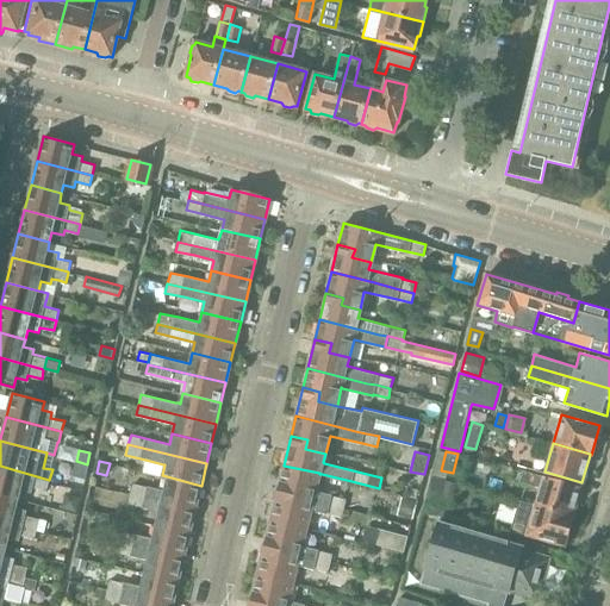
[(73,475),(85,478),(88,466),(76,463),(73,475)]
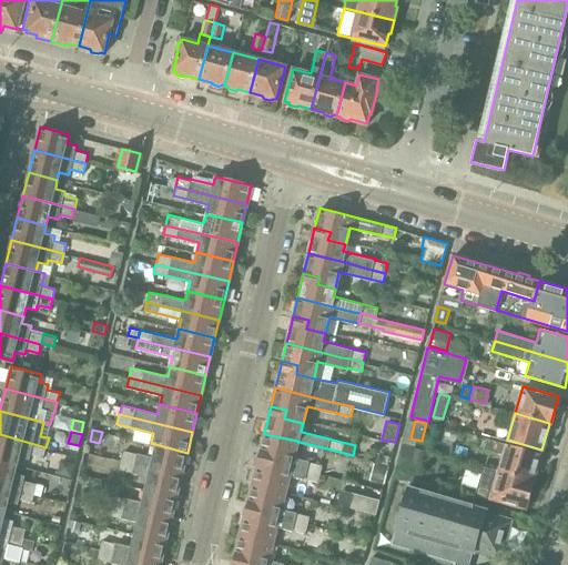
[(0,434),(0,458),(18,464),(20,456),(29,458),(30,454),(43,456),(46,447),(0,434)]
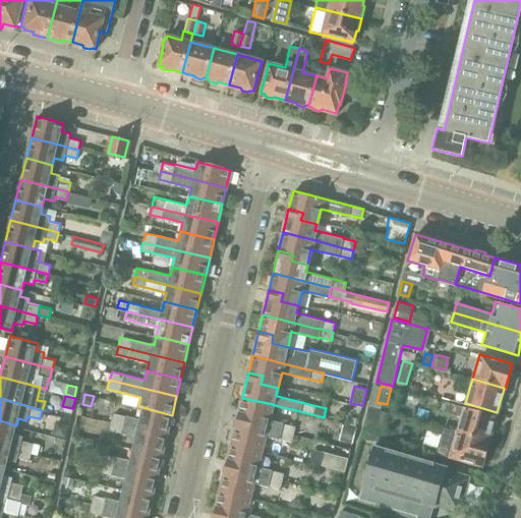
[(242,398),(237,419),(275,428),(283,430),(293,434),(295,425),(284,423),(284,422),(270,418),(273,405),(273,404),(242,398)]
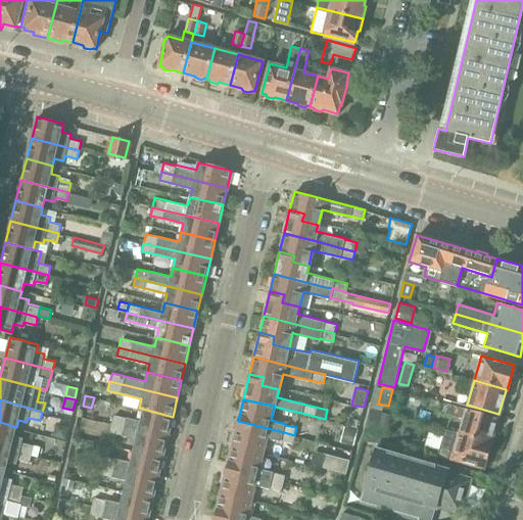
[(448,403),(445,413),(462,418),(463,418),(458,432),(490,442),(490,441),(497,417),(448,403)]
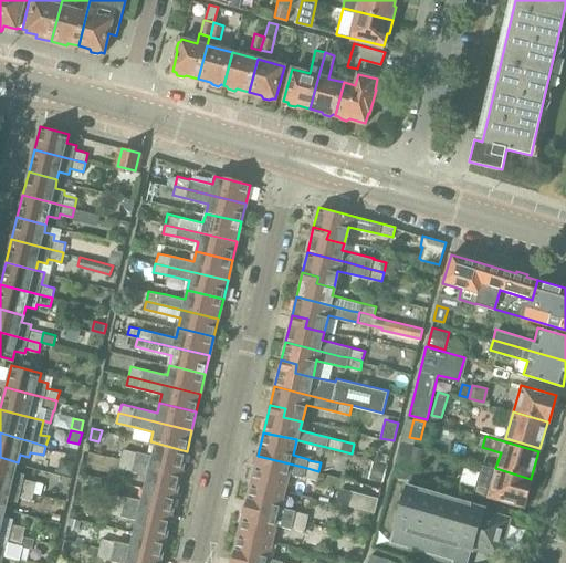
[(413,444),(401,440),(394,472),(406,476),(413,444)]
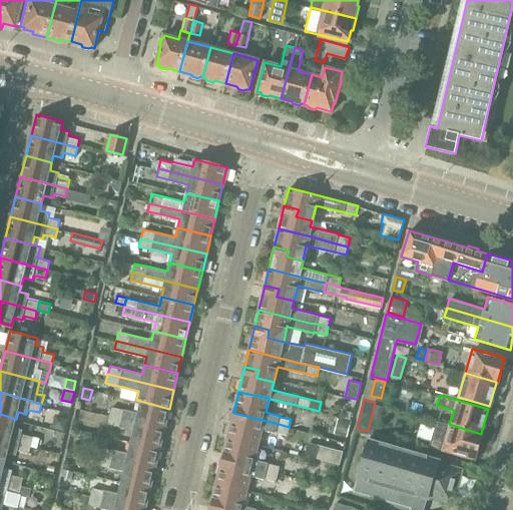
[(111,406),(109,415),(164,428),(169,409),(140,401),(137,412),(124,409),(123,409),(111,406)]
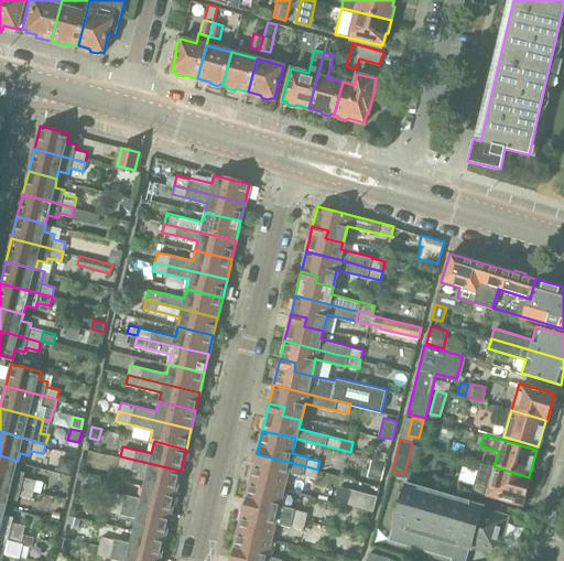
[(257,454),(250,481),(283,488),(286,472),(288,472),(302,475),(303,475),(315,478),(317,470),(306,466),(297,464),(257,454)]
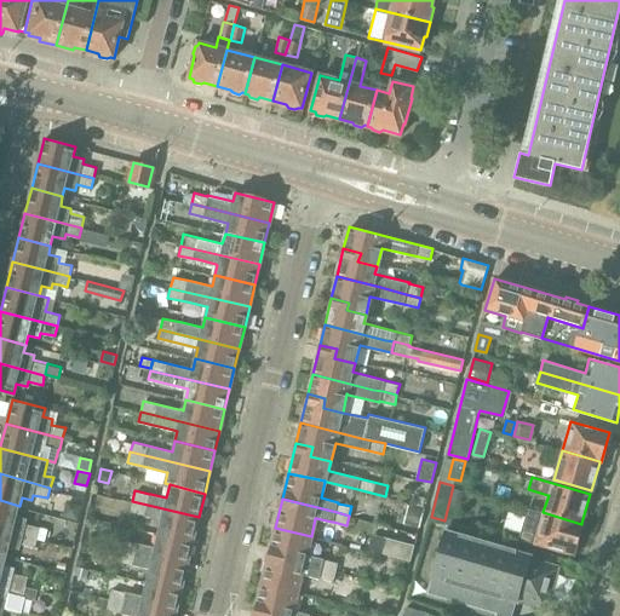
[(0,500),(0,527),(38,536),(40,527),(27,523),(28,517),(17,516),(19,506),(0,500)]
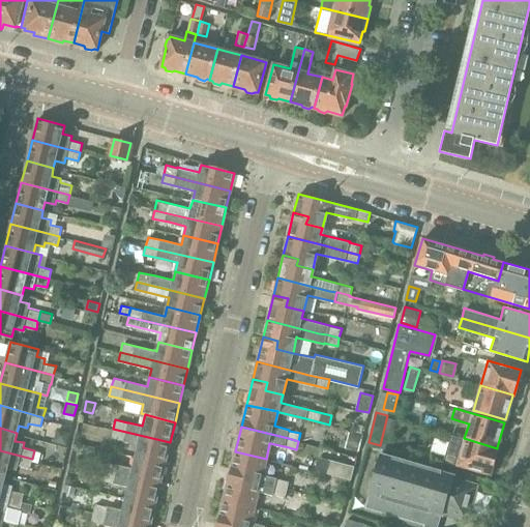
[(68,432),(57,429),(54,440),(66,443),(68,432)]
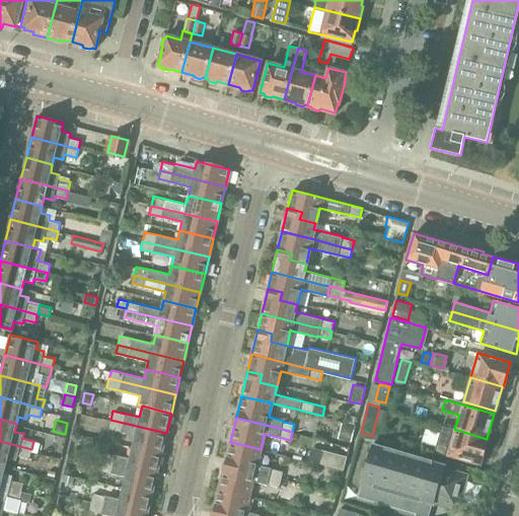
[(110,420),(108,428),(121,431),(121,432),(135,435),(132,447),(161,455),(163,444),(166,433),(110,420)]
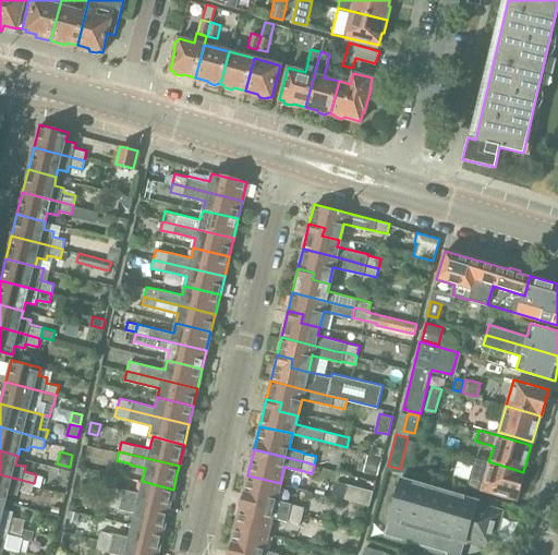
[(363,471),(377,474),(381,457),(367,454),(363,471)]
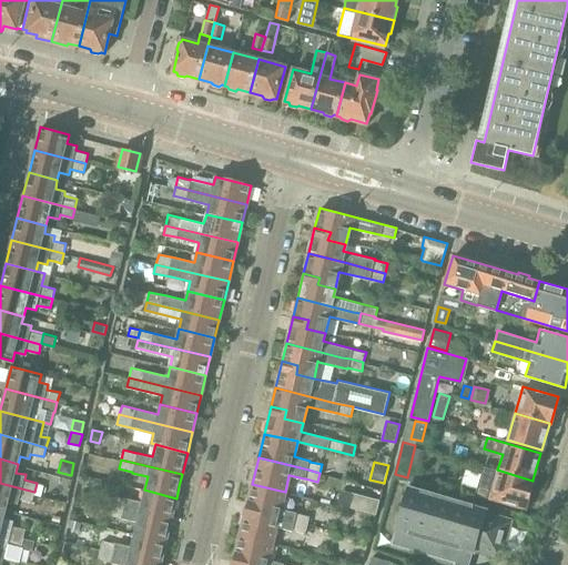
[(484,466),(476,493),(526,507),(534,480),(533,480),(533,481),(497,470),(484,466)]
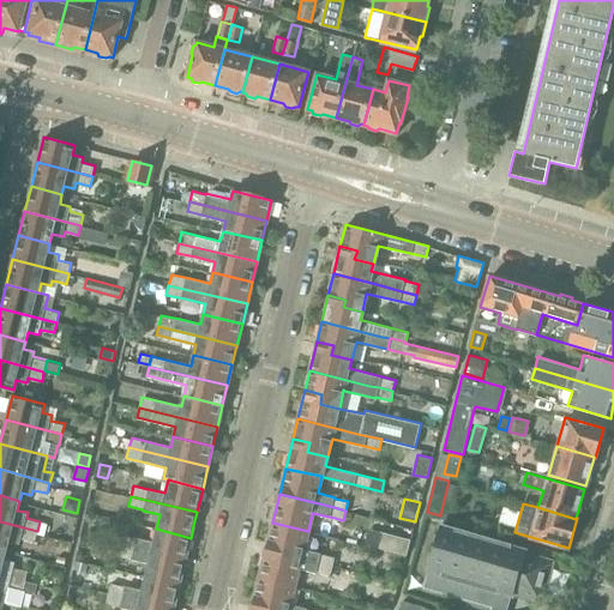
[(0,521),(0,548),(7,550),(10,542),(19,544),(20,539),(35,542),(37,531),(0,521)]
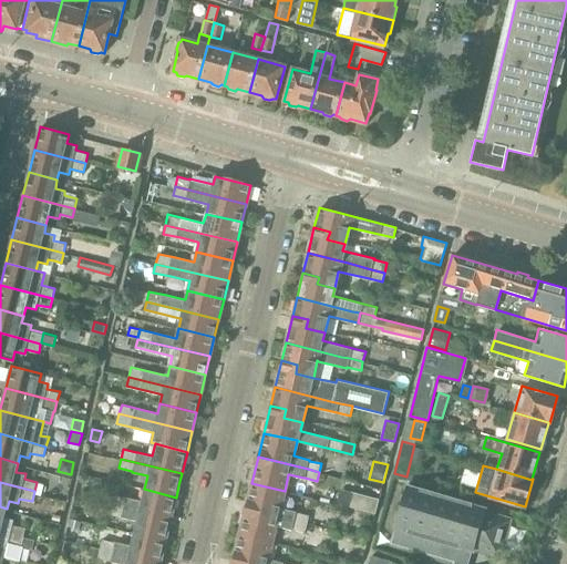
[(251,483),(245,509),(287,519),(295,521),(307,524),(309,514),(296,511),(281,508),(280,506),(285,491),(251,483)]
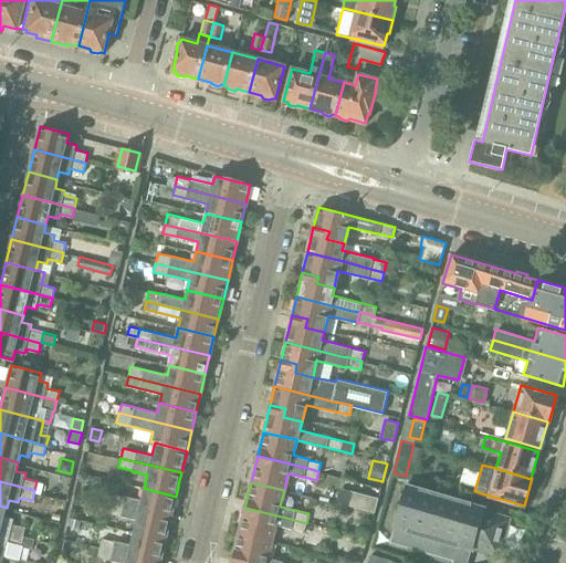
[(392,524),(396,524),(391,541),(453,559),(452,562),(467,562),(471,550),(473,550),(473,548),(499,554),(509,518),(484,510),(484,508),(405,485),(392,524)]
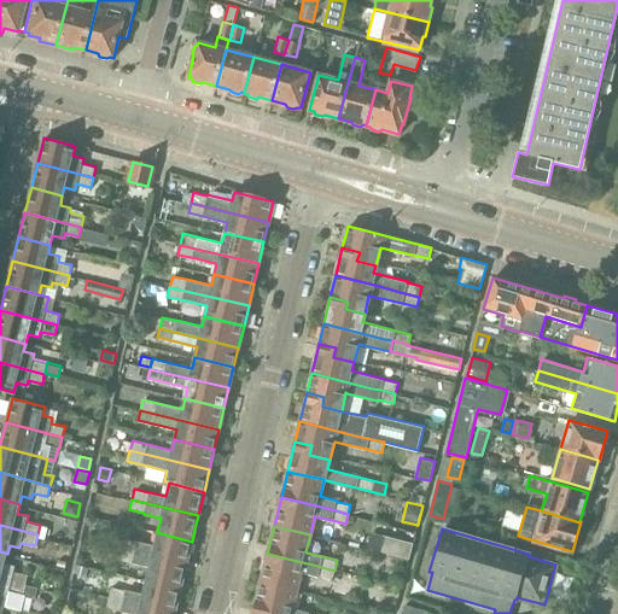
[(122,538),(120,548),(186,563),(192,542),(157,532),(155,545),(138,541),(138,542),(122,538)]
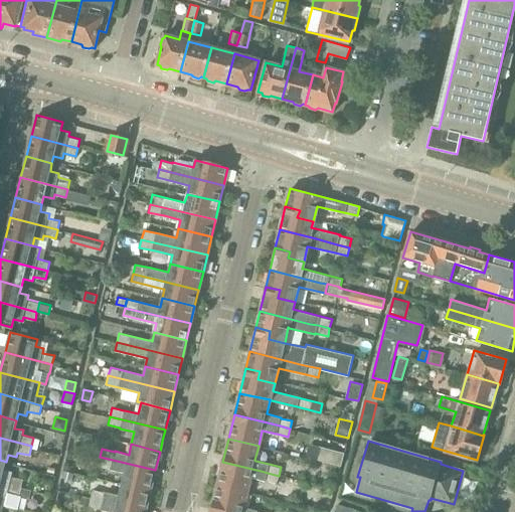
[(321,446),(318,459),(341,466),(344,452),(321,446)]
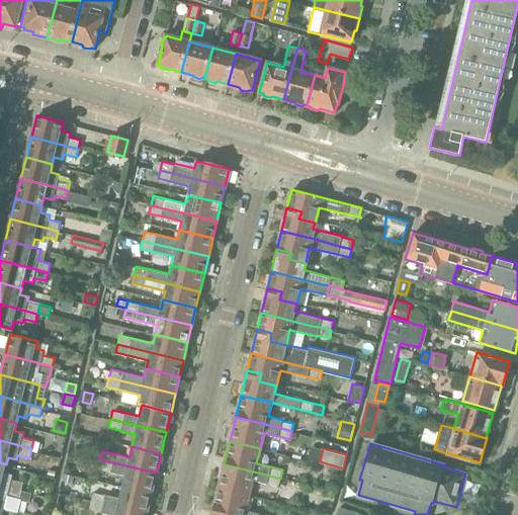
[(100,459),(98,467),(111,470),(111,471),(124,475),(122,486),(151,493),(156,473),(100,459)]
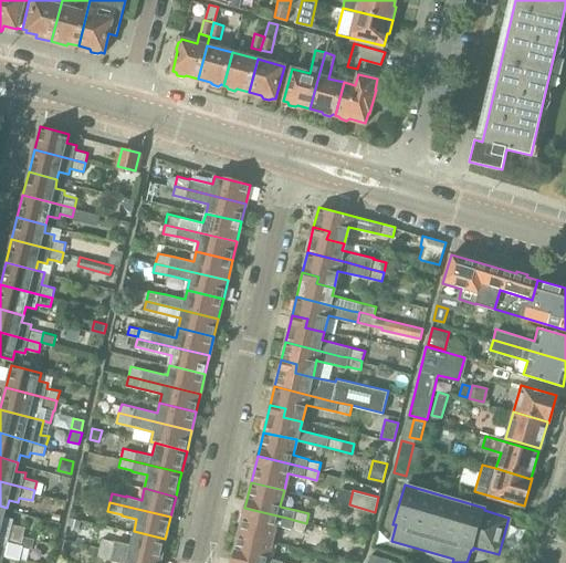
[(0,506),(0,529),(23,535),(25,525),(12,522),(13,518),(4,515),(7,508),(0,506)]
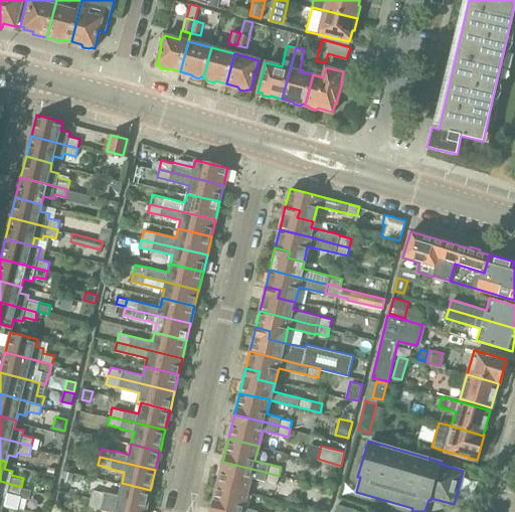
[(222,462),(216,485),(247,493),(250,477),(265,480),(266,480),(277,483),(279,476),(268,473),(261,471),(222,462)]
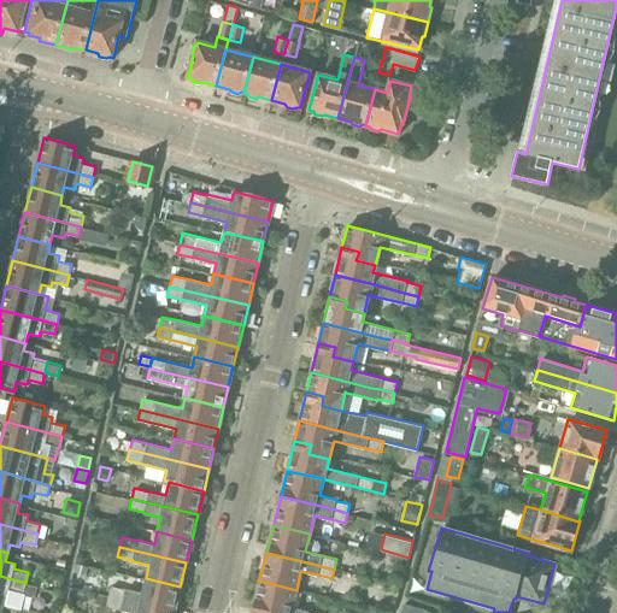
[(86,573),(88,566),(76,563),(75,571),(86,573)]
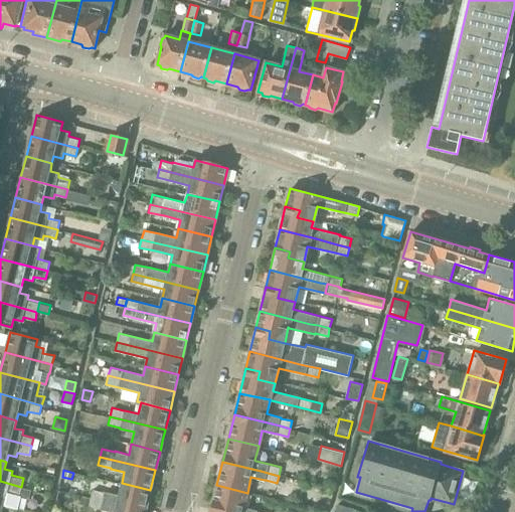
[(0,481),(0,495),(6,497),(7,493),(7,492),(19,495),(19,496),(29,498),(31,489),(21,487),(0,481)]
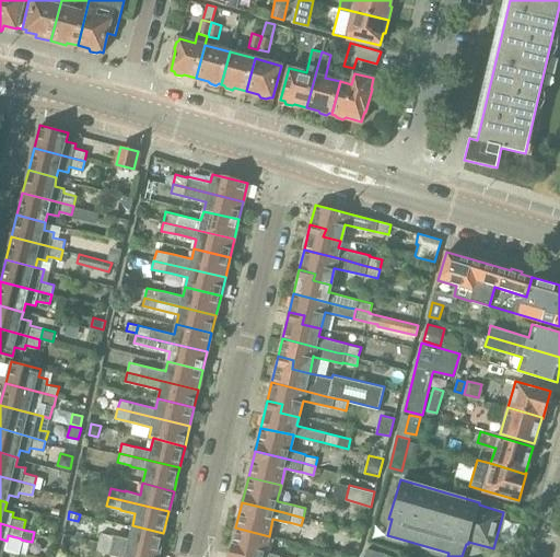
[(101,532),(98,541),(158,556),(163,533),(132,525),(129,538),(114,534),(114,535),(101,532)]
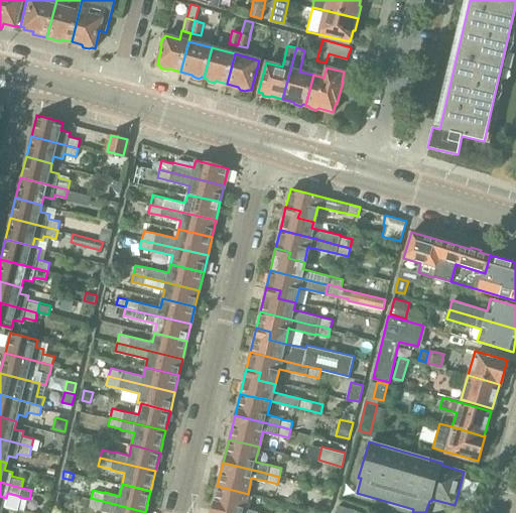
[(217,486),(212,509),(228,512),(264,512),(258,512),(258,511),(246,508),(244,508),(248,494),(217,486)]
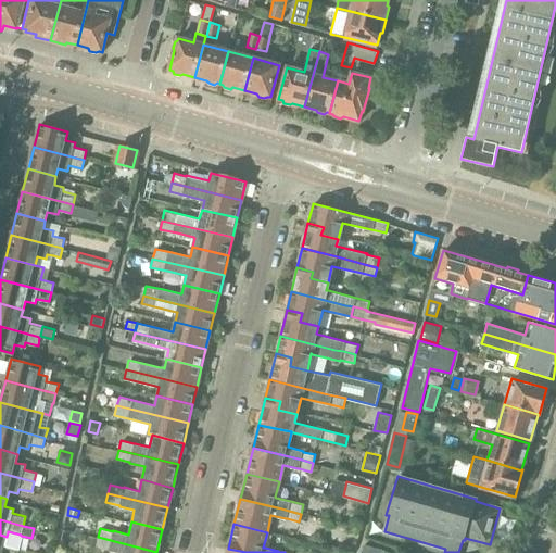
[(88,535),(86,544),(96,547),(98,537),(88,535)]
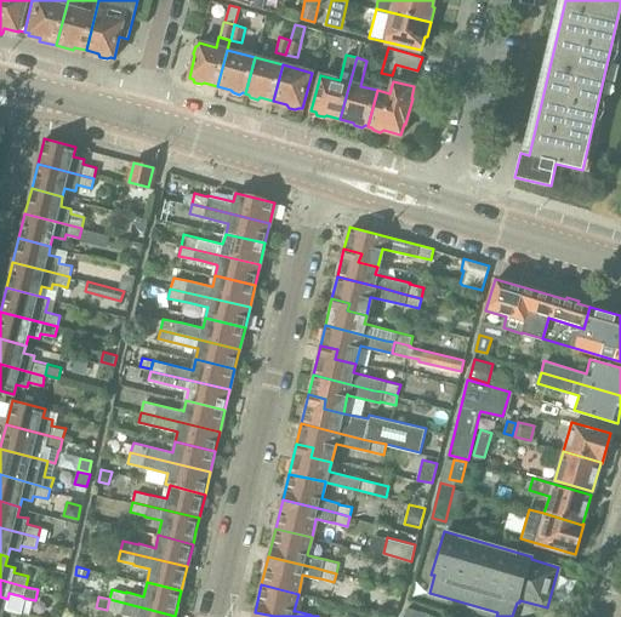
[(109,599),(107,610),(121,613),(121,615),(134,616),(175,616),(109,599)]
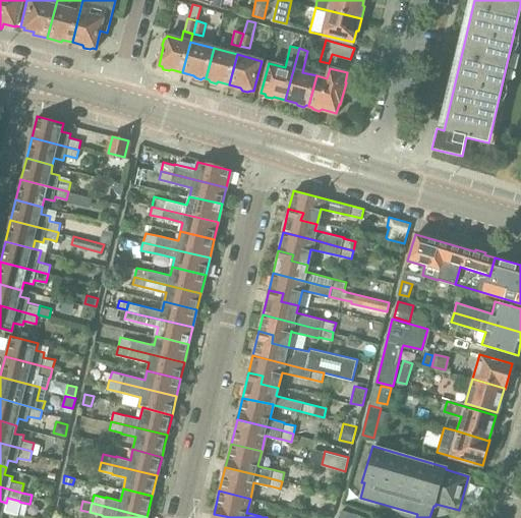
[(341,509),(338,517),(359,517),(361,514),(341,509)]
